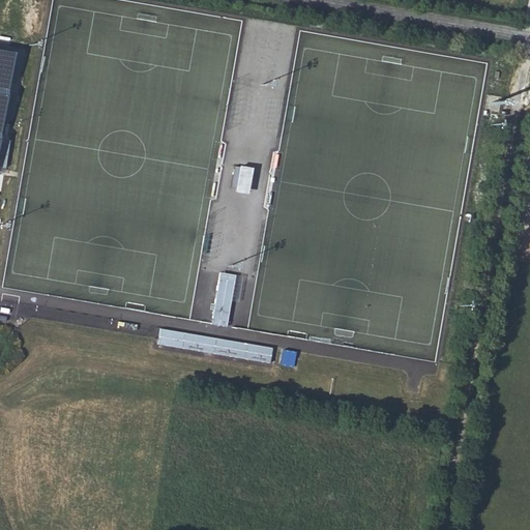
[(0,166),(6,167),(9,139),(0,138),(0,166)]
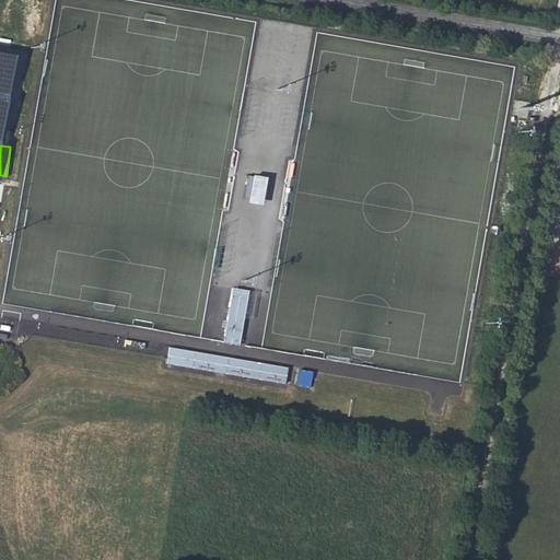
[(261,205),(266,177),(253,175),(248,202),(261,205)]
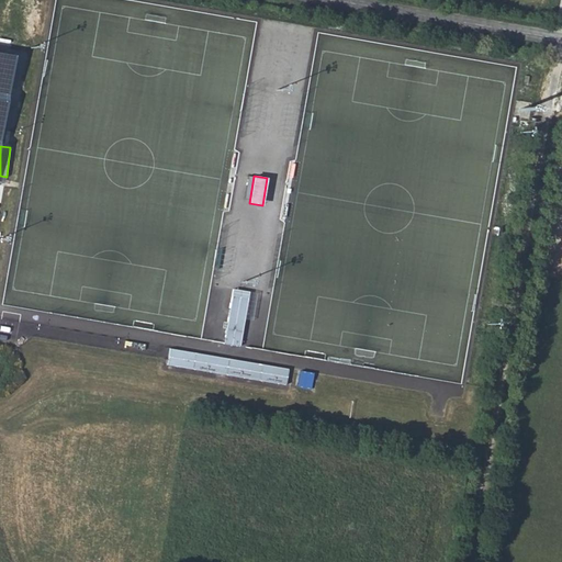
[(233,289),(232,296),(248,299),(249,292),(233,289)]
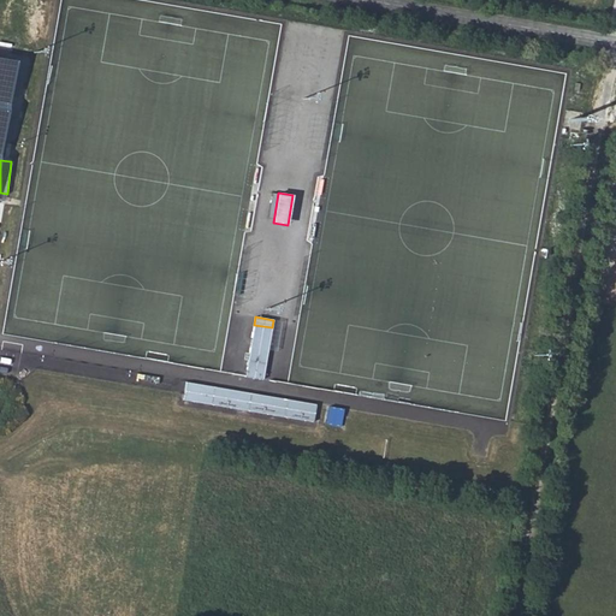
[(254,325),(246,377),(264,379),(272,327),(254,325)]
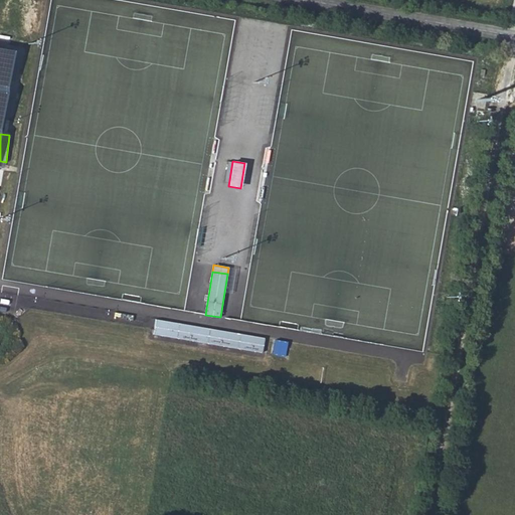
[(265,338),(156,319),(153,334),(262,353),(265,338)]
